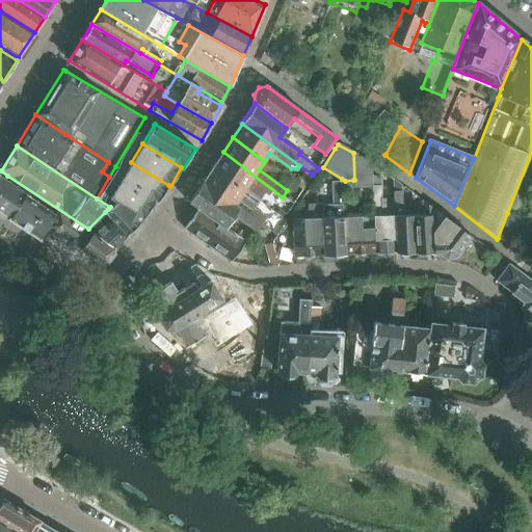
[(277,203),(283,197),(223,152),(212,168),(244,191),(260,202),(268,208),(273,200),(277,203)]
